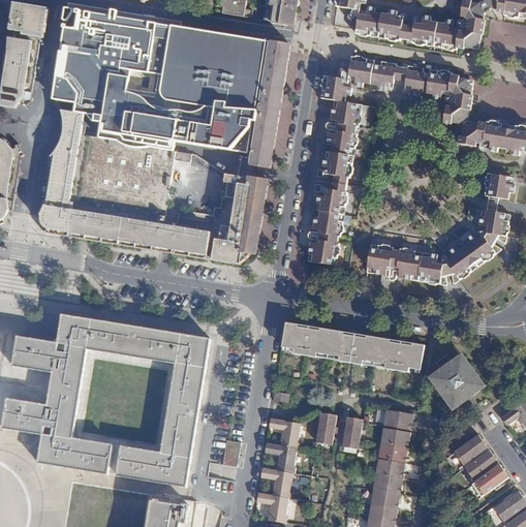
[(221,6),(220,11),(249,17),(250,9),(243,8),(244,0),(215,0),(214,5),(221,6)]
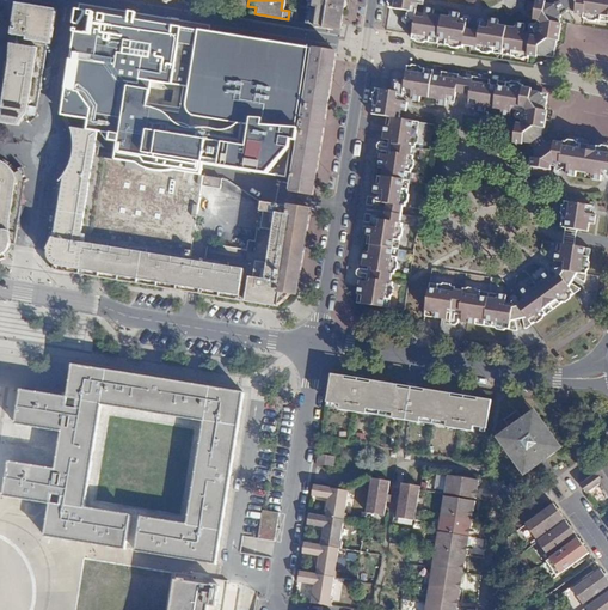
[(305,0),(305,7),(308,7),(306,22),(337,26),(338,20),(342,0),(305,0)]
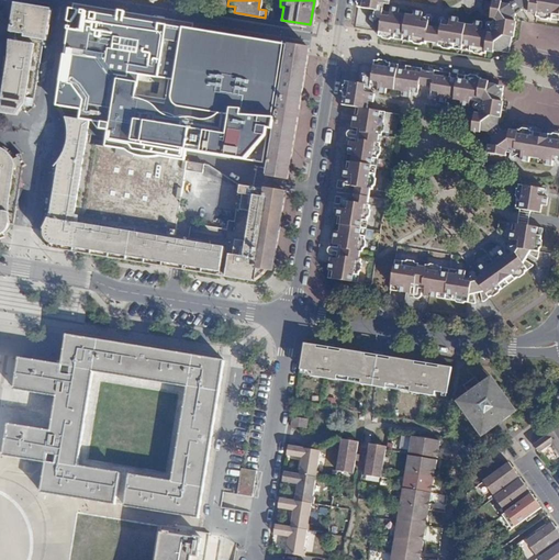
[(376,9),(377,2),(386,3),(387,0),(355,0),(354,6),(376,9)]
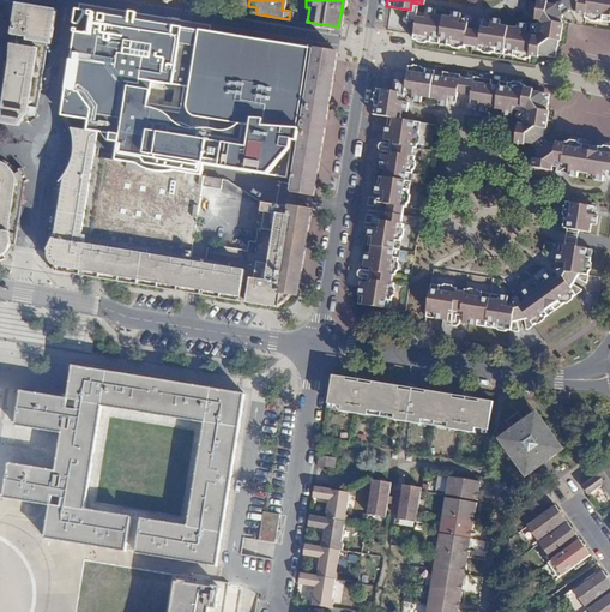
[(448,10),(447,15),(432,12),(432,7),(423,6),(421,16),(414,15),(410,36),(410,39),(411,39),(427,41),(428,36),(445,39),(444,43),(460,47),(460,45),(476,47),(475,48),(491,52),(493,47),(509,49),(509,54),(518,55),(526,57),(526,53),(542,55),(554,47),(557,25),(559,22),(560,12),(553,3),(535,0),(525,0),(524,12),(529,17),(537,19),(539,22),(538,33),(535,35),(521,31),(523,23),(514,22),(513,25),(496,23),(497,18),(488,17),(485,27),(478,25),(478,29),(464,27),(465,23),(456,22),(458,11),(448,10)]
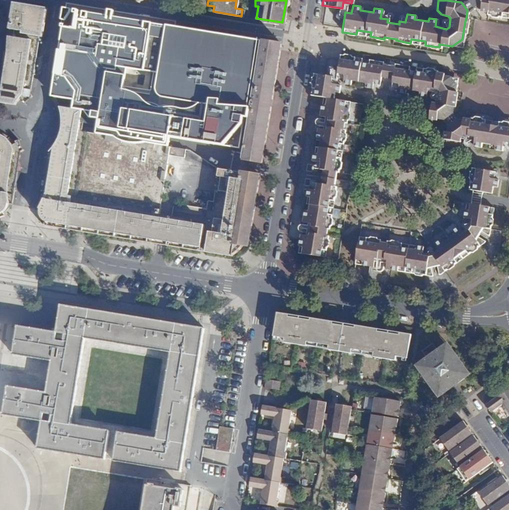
[(485,14),(500,16),(500,12),(508,13),(508,0),(467,0),(471,7),(486,10),(485,14)]
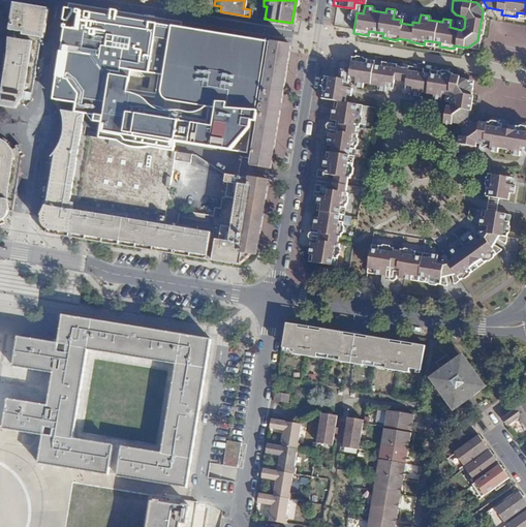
[(10,1),(2,52),(0,64),(0,104),(13,106),(14,104),(17,101),(18,99),(20,97),(22,95),(31,35),(38,36),(41,36),(47,6),(10,1)]
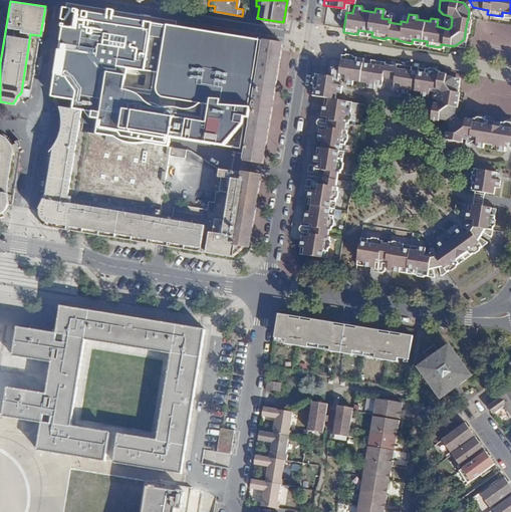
[(169,146),(170,137),(242,149),(260,39),(159,22),(149,21),(92,12),(63,7),(56,49),(52,72),(49,95),(53,95),(71,98),(70,107),(81,108),(85,114),(91,115),(93,117),(97,118),(94,134),(112,136),(114,138),(117,139),(119,140),(122,141),(125,142),(128,143),(131,143),(133,144),(135,144),(137,143),(139,143),(141,143),(143,142),(145,142),(169,146)]
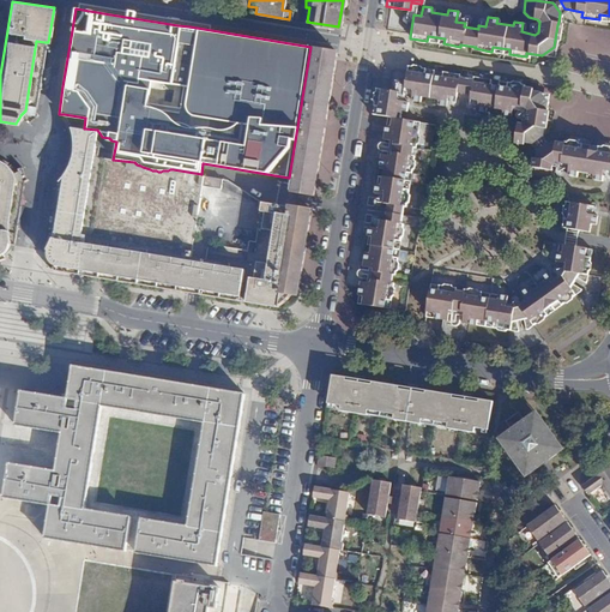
[(36,41),(25,111),(30,107),(30,106),(34,107),(44,42),(36,41)]
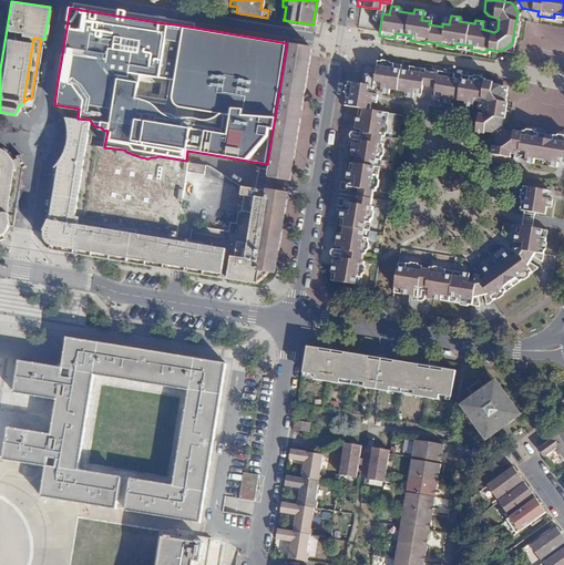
[(308,52),(309,47),(301,45),(287,43),(267,164),(267,166),(289,170),(296,130),(306,69),(308,52)]
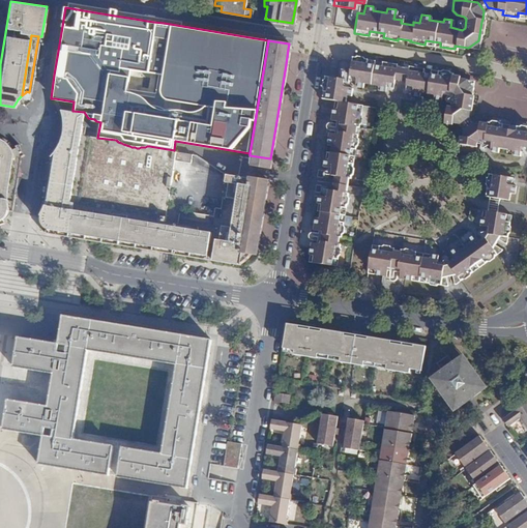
[(363,62),(364,58),(350,56),(349,56),(349,58),(346,75),(354,77),(352,85),(361,86),(361,82),(375,85),(375,89),(383,90),(384,82),(392,83),(393,79),(404,81),(403,85),(410,86),(409,94),(416,96),(417,91),(432,94),(431,98),(439,99),(441,90),(446,91),(451,92),(454,95),(451,104),(449,106),(442,105),(437,108),(435,119),(458,123),(466,117),(471,87),(465,79),(449,76),(450,72),(435,69),(435,74),(428,72),(420,71),(420,67),(407,65),(406,68),(392,66),(393,63),(379,61),(379,64),(372,63),(363,62)]
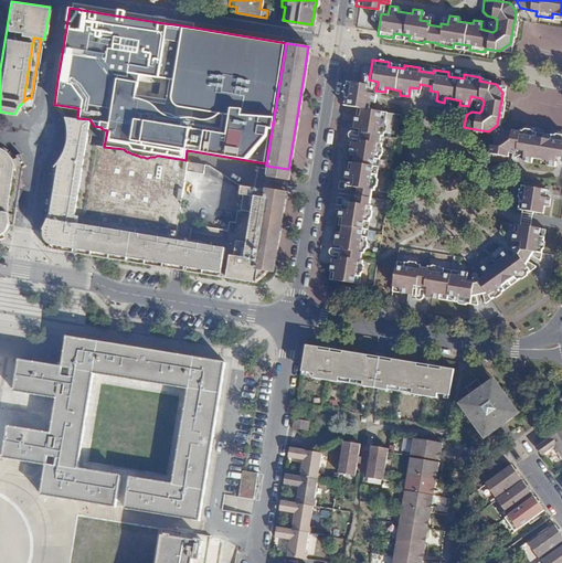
[(332,271),(331,278),(352,282),(353,274),(359,275),(361,259),(356,258),(358,251),(362,252),(366,234),(360,234),(362,220),(368,221),(370,204),(364,204),(368,188),(372,189),(375,172),(370,172),(372,157),(378,158),(380,141),(375,141),(377,134),(381,135),(384,118),(379,117),(380,110),(367,108),(368,101),(372,102),(373,93),(364,91),(366,84),(343,81),(342,88),(341,96),(346,96),(345,105),(353,106),(359,107),(358,114),(352,113),(351,120),(350,127),(359,128),(358,141),(348,139),(346,152),(351,153),(349,169),(343,168),(341,177),(351,178),(347,209),(337,206),(336,215),(340,216),(338,231),(332,230),(330,244),(341,245),(339,257),(329,256),(327,269),(332,271)]
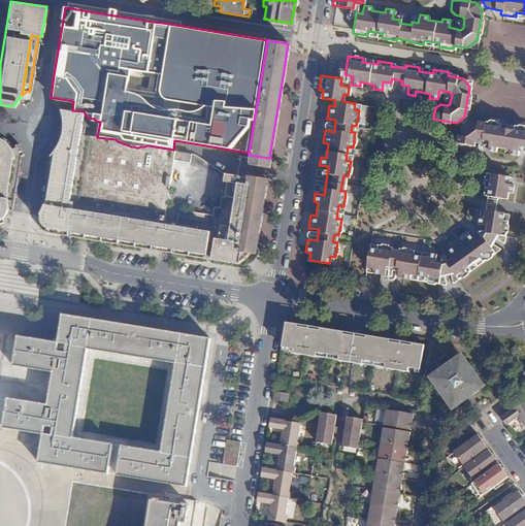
[(18,99),(20,101),(23,104),(25,102),(27,100),(29,98),(31,97),(29,94),(29,92),(26,91),(26,92),(22,95),(20,97),(18,99)]
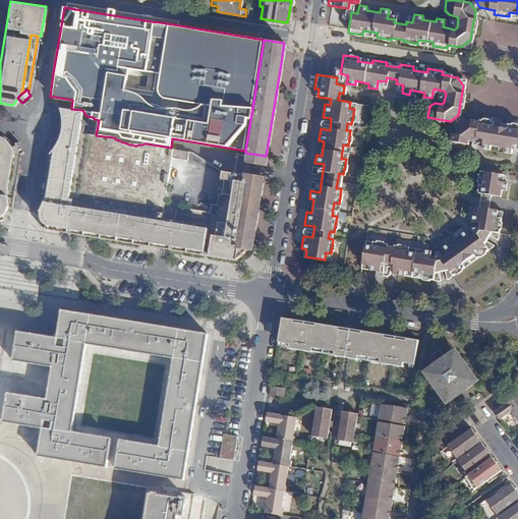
[(54,97),(51,99),(52,101),(54,104),(55,107),(56,111),(57,113),(57,116),(58,119),(58,122),(58,126),(57,129),(57,130),(57,132),(55,136),(53,140),(52,143),(49,147),(47,150),(42,154),(44,157),(51,150),(53,148),(55,145),(56,141),(58,139),(59,135),(60,133),(61,130),(61,127),(61,124),(61,122),(61,120),(61,117),(61,115),(60,113),(60,110),(59,107),(58,105),(57,102),(56,100),(54,97)]
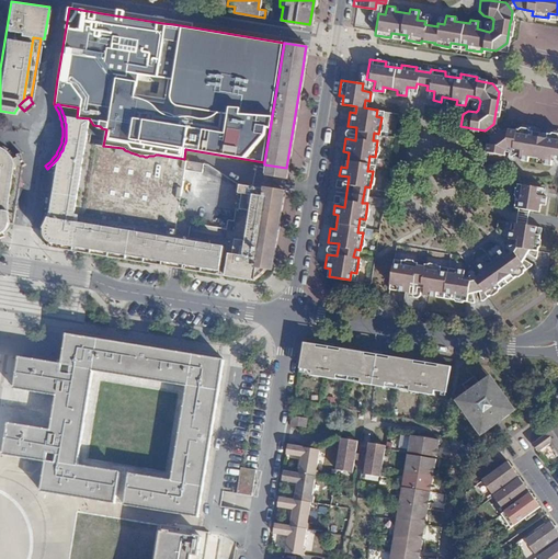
[(46,241),(52,242),(57,242),(217,269),(221,244),(185,239),(171,237),(75,220),(76,213),(72,213),(84,143),(89,118),(77,117),(64,115),(65,118),(65,122),(66,124),(66,126),(66,129),(66,132),(66,134),(66,137),(66,140),(65,144),(64,146),(63,150),(60,152),(59,156),(57,159),(55,161),(47,212),(43,221),(42,225),(42,227),(42,230),(42,234),(43,236),(44,238),(44,239),(46,241)]
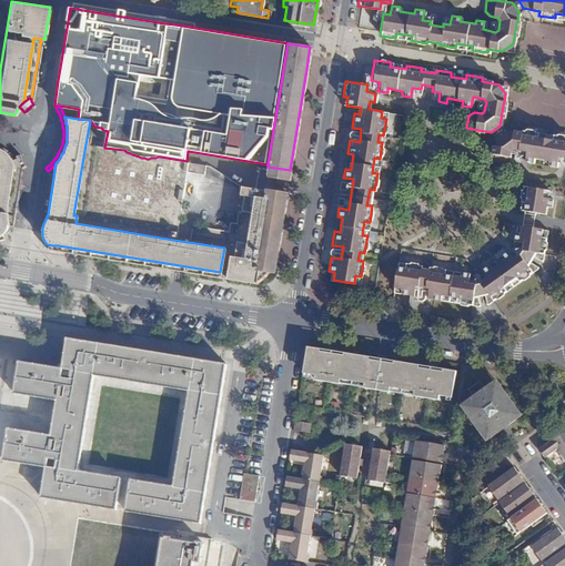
[(535,135),(536,132),(522,130),(521,134),(515,133),(503,131),(494,137),(491,161),(502,163),(508,160),(508,152),(512,150),(524,152),(522,161),(531,162),(532,158),(546,160),(546,164),(554,165),(556,157),(564,158),(564,149),(564,135),(551,134),(551,139),(535,135)]
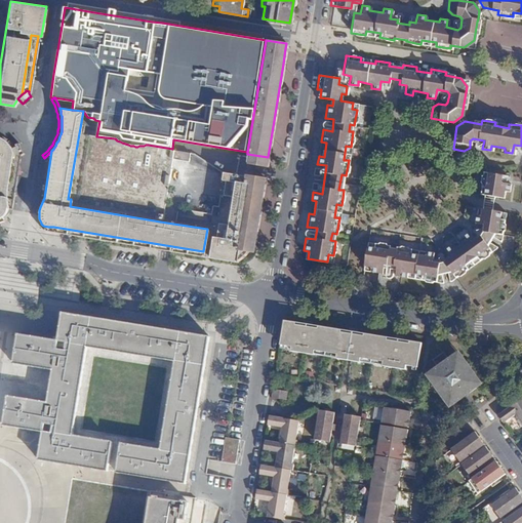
[(96,136),(79,133),(68,199),(71,199),(70,206),(160,222),(171,158),(187,160),(188,152),(172,149),(148,145),(146,145),(144,146),(142,146),(139,146),(137,147),(135,147),(133,146),(130,146),(128,145),(125,144),(122,143),(120,142),(117,141),(115,138),(96,136)]
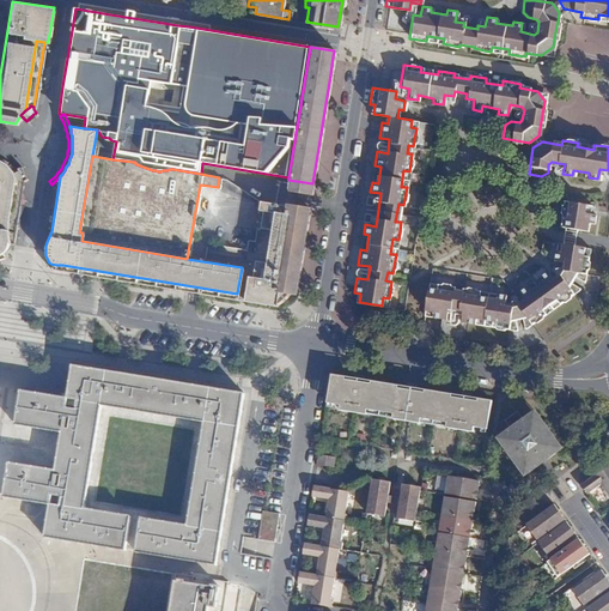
[(0,253),(1,253),(1,252),(4,250),(5,249),(6,247),(6,246),(7,244),(7,242),(8,242),(6,223),(14,177),(11,170),(5,163),(0,159),(0,253)]
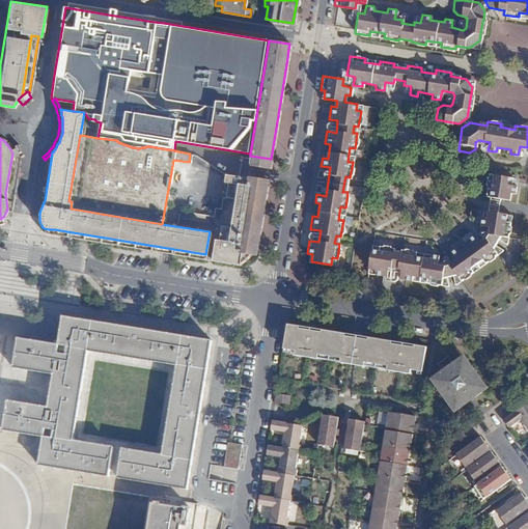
[(12,154),(17,167),(19,156),(22,154),(18,147),(18,145),(9,147),(12,154)]
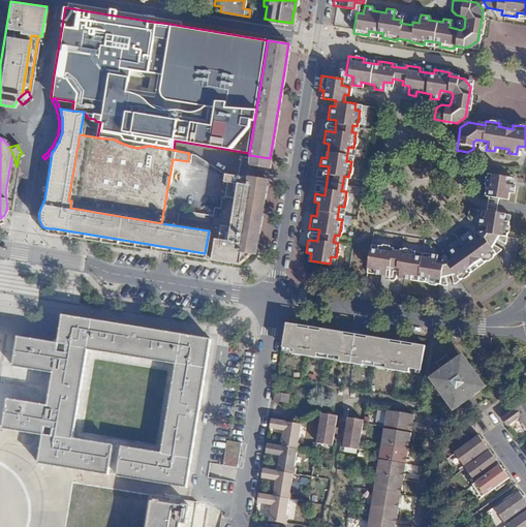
[(35,213),(39,214),(39,212),(40,209),(44,199),(52,152),(44,159),(35,213)]
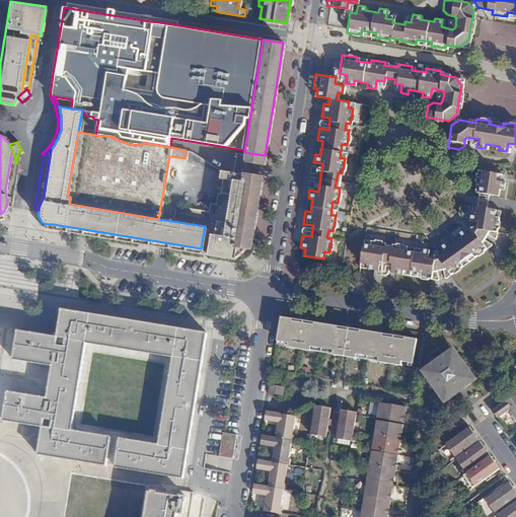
[(5,189),(7,205),(10,205),(12,191),(16,163),(12,150),(5,189)]
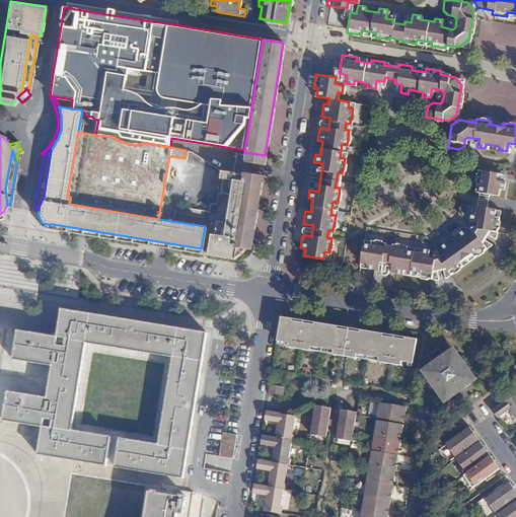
[(243,160),(264,163),(265,155),(244,152),(243,160)]
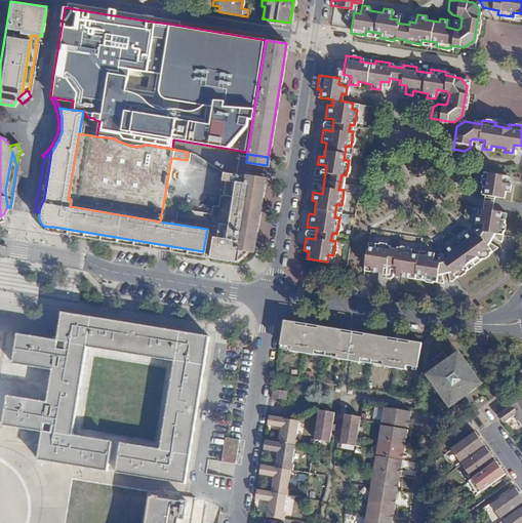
[(211,236),(208,256),(235,260),(241,256),(245,253),(250,246),(253,240),(255,233),(265,178),(222,171),(221,179),(225,180),(222,195),(232,196),(228,224),(217,222),(215,236),(211,236)]
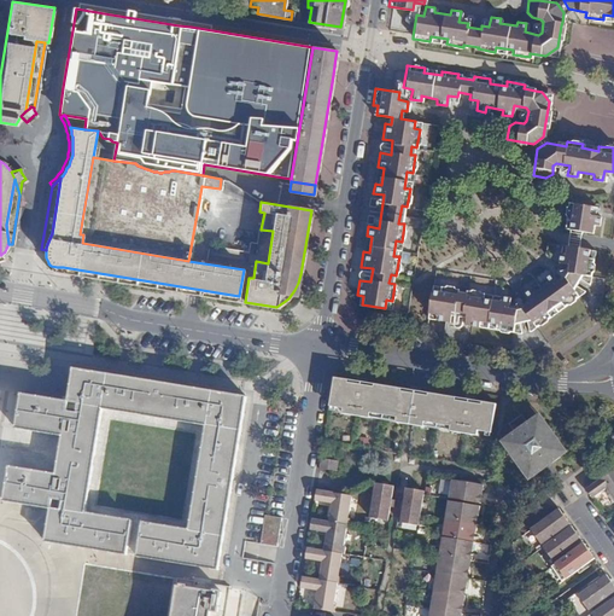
[(566,202),(563,219),(568,220),(567,228),(590,232),(591,224),(596,225),(598,215),(588,213),(589,204),(566,202)]
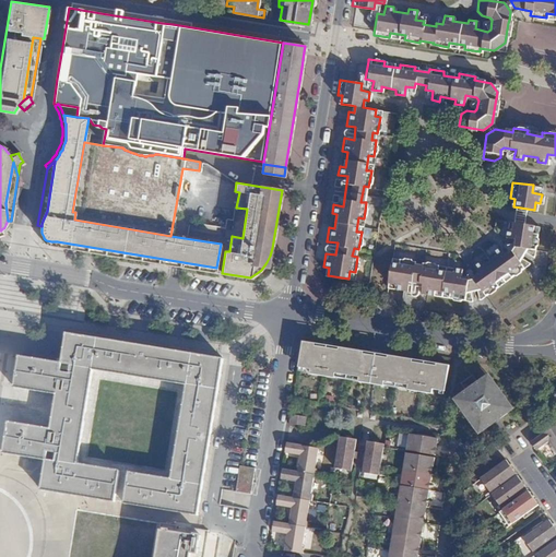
[(532,225),(510,222),(509,228),(505,227),(504,236),(513,237),(512,245),(510,249),(504,253),(498,246),(491,251),(493,255),(481,263),(478,260),(471,264),(476,273),(471,277),(465,277),(459,276),(460,268),(451,267),(450,271),(435,269),(436,264),(421,262),(421,263),(413,262),(413,260),(398,258),(397,262),(389,261),(386,282),(393,283),(392,287),(402,288),(405,289),(407,281),(420,283),(418,292),(432,294),(433,289),(448,292),(447,296),(456,297),(469,299),(468,291),(475,288),(477,297),(488,289),(495,284),(493,281),(506,271),(508,275),(521,265),(517,260),(524,247),(532,248),(535,233),(531,232),(532,225)]
